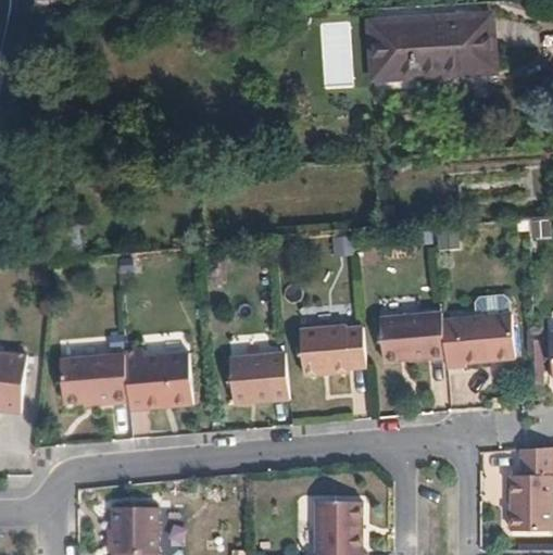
[(490,16),(368,24),(372,79),(494,74),(490,16)]
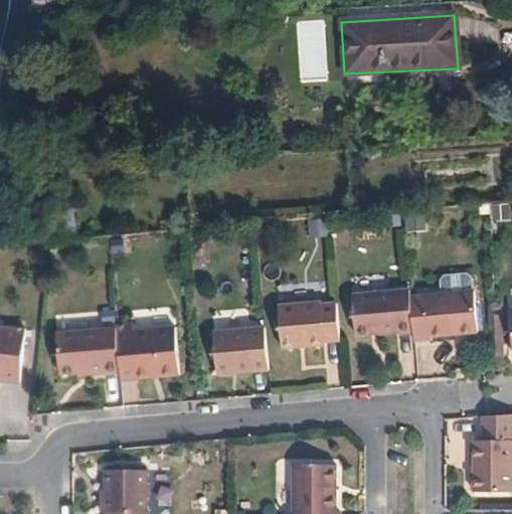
[(56,215),(59,241),(76,239),(72,213),(56,215)]
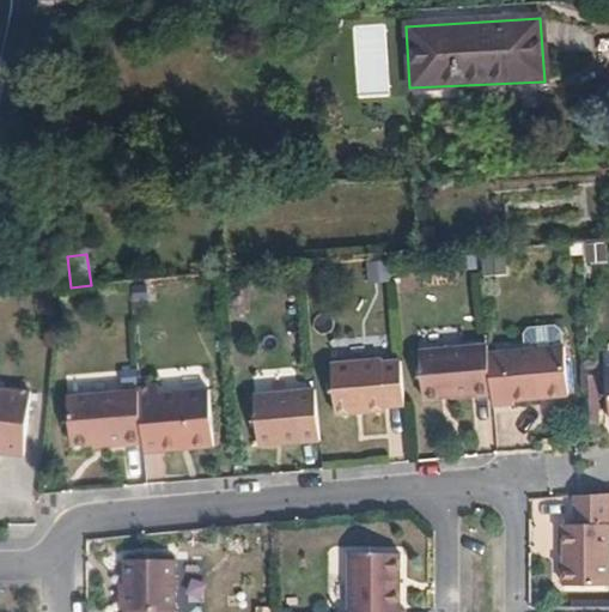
[(521,332),(522,347),(558,345),(556,328),(550,325),(524,327),(521,332)]
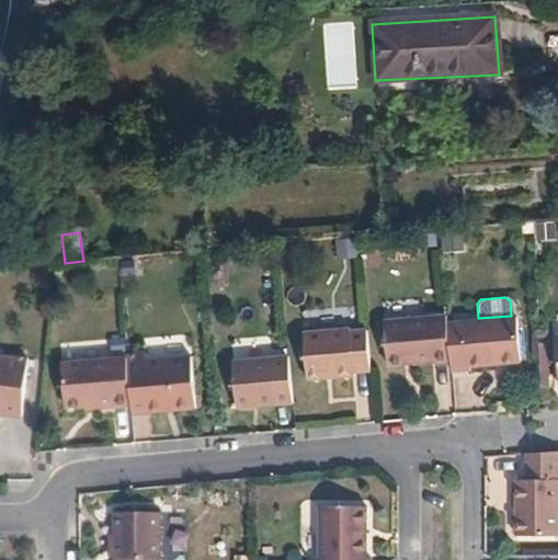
[(386,367),(447,362),(444,321),(443,312),(382,318),(386,367)]
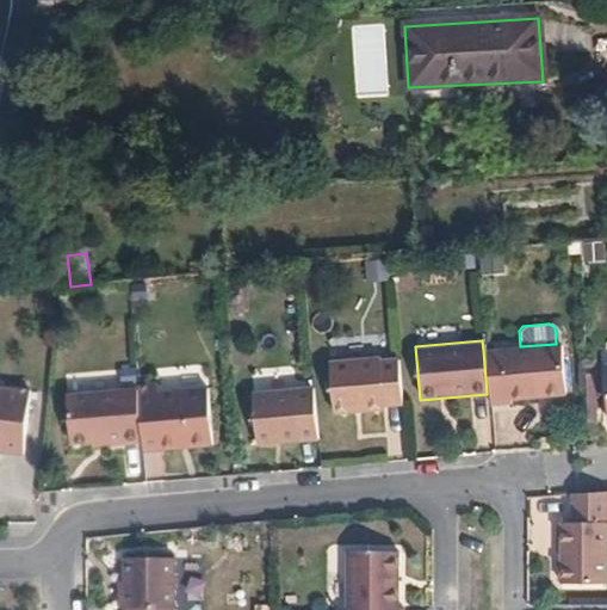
[(483,350),(487,394),(489,406),(509,404),(509,396),(563,393),(558,343),(556,344),(520,346),(483,350)]
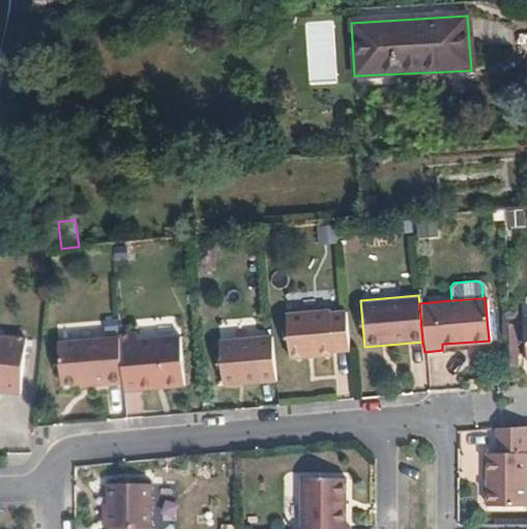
[(348,351),(345,313),(328,315),(328,311),(284,315),(287,359),(331,355),(331,352),(348,351)]
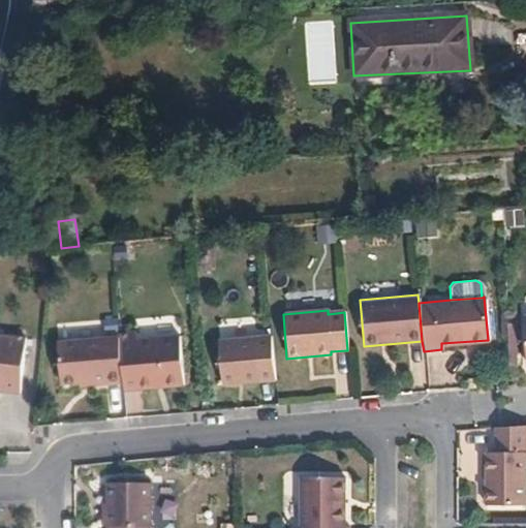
[(0,386),(19,389),(24,335),(0,332),(0,386)]
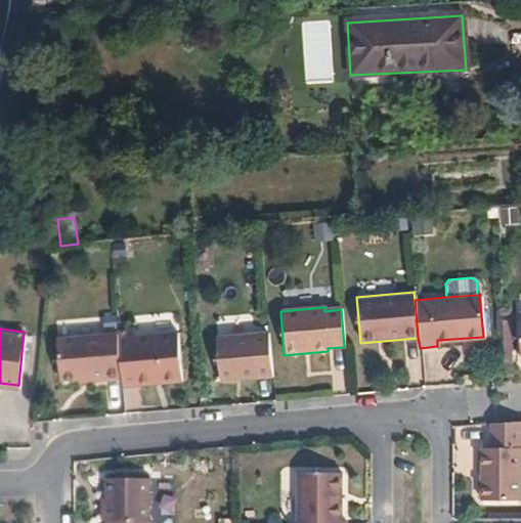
[(123,380),(124,388),(184,382),(180,336),(137,341),(136,333),(119,335),(119,336),(123,380)]
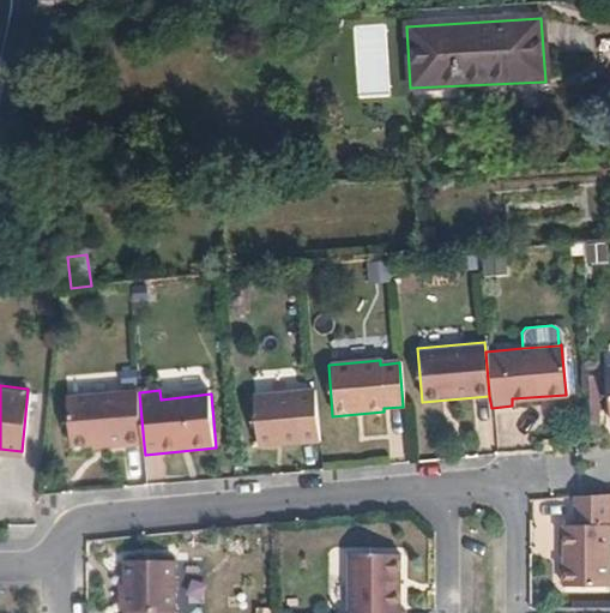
[(144,445),(139,394),(67,401),(71,446),(92,444),(108,444),(108,449),(144,445)]
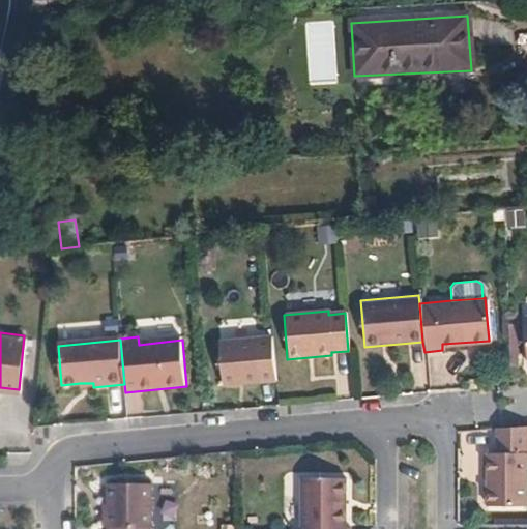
[(276,382),(272,340),(220,344),(224,387),(276,382)]
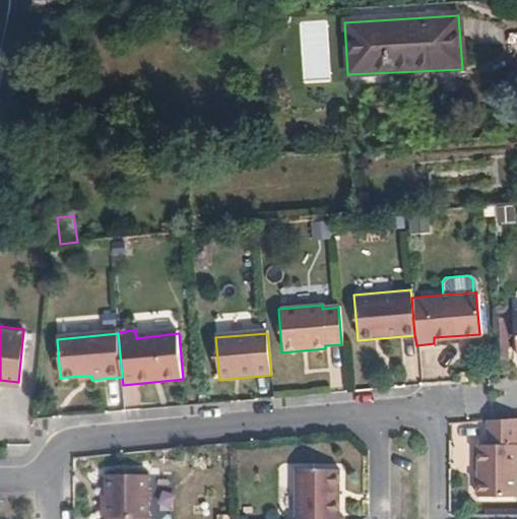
[(492,422),(485,422),(486,444),(475,444),(476,496),(516,495),(516,419),(492,422)]
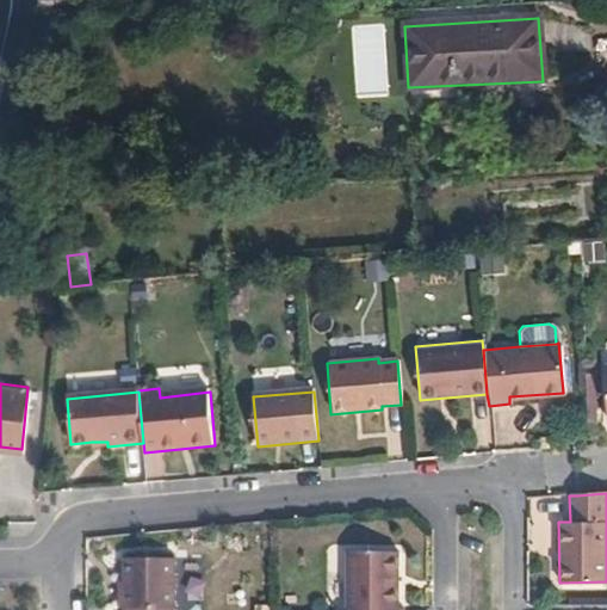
[(400,609),(400,608),(396,605),(397,553),(346,553),(345,609),(400,609)]
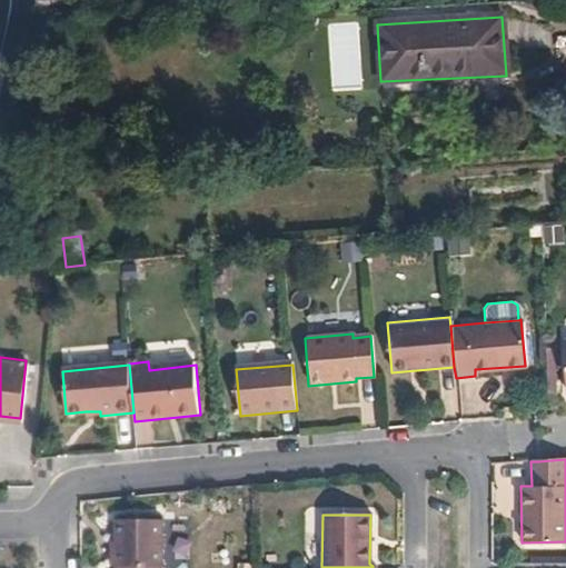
[(161,567),(162,520),(117,521),(116,544),(116,567),(161,567)]
